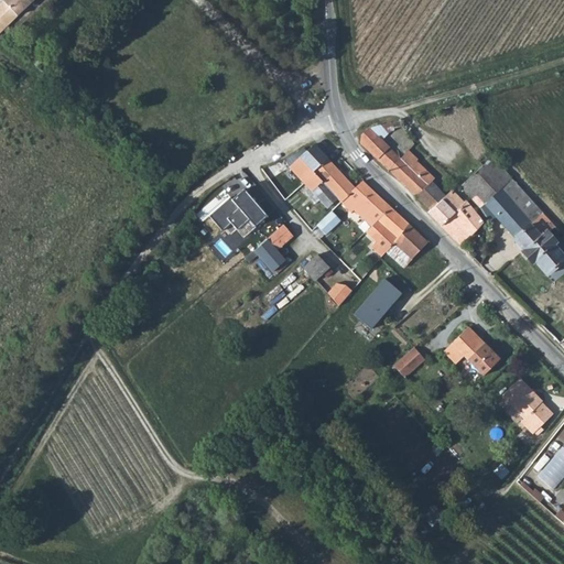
[(8,0),(0,9),(0,34),(29,6),(22,0),(8,0)]
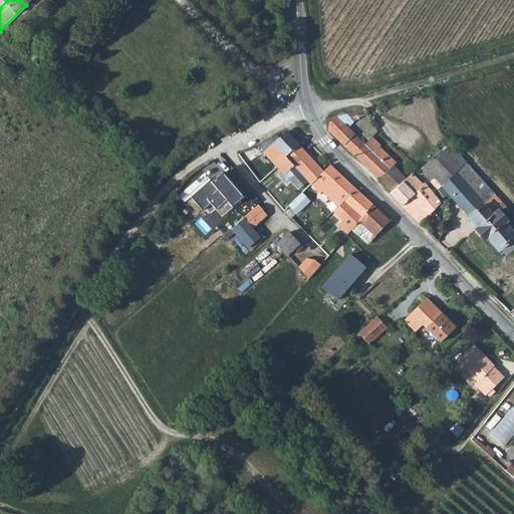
[(334,119),(347,131),(351,123),(344,116),(334,119)]
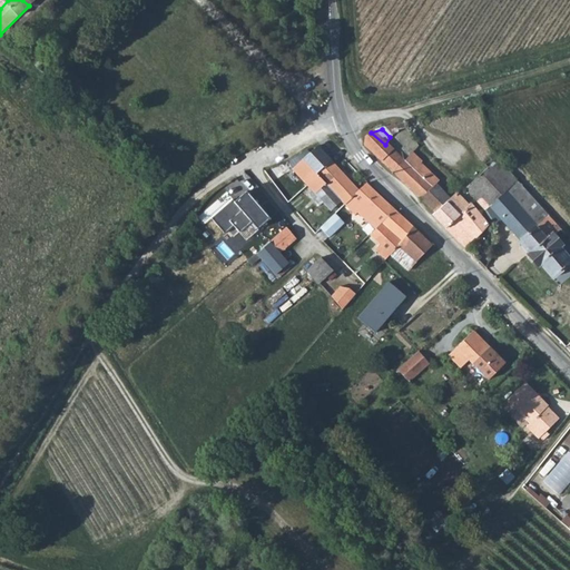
[(371,133),(364,135),(363,138),(363,147),(393,175),(405,163),(385,145),(371,133)]
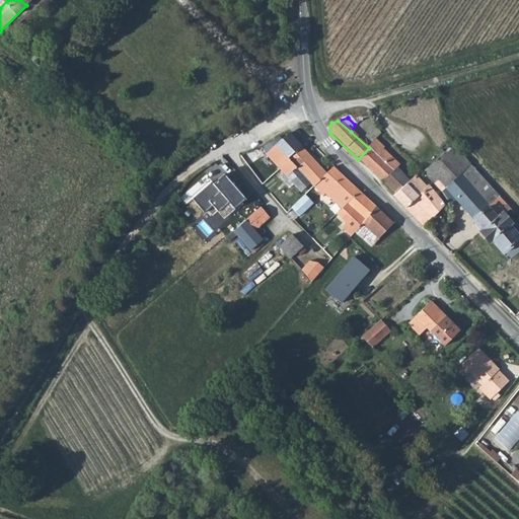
[(257,149),(297,189),(306,178),(314,186),(326,174),(298,145),(287,135),(280,141),(277,138),(257,149)]
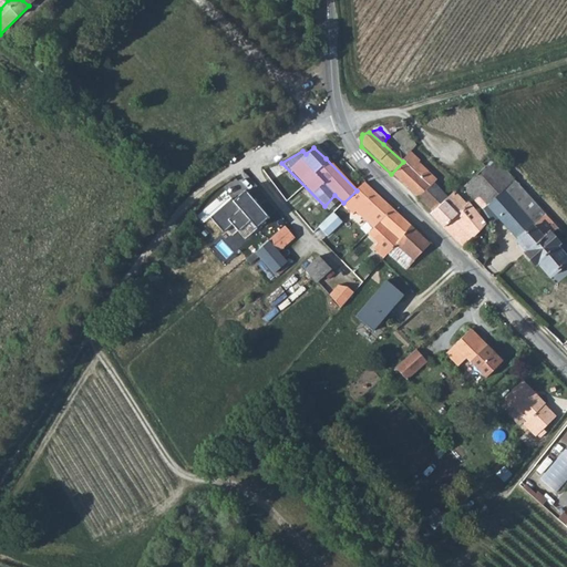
[(465,186),(475,197),(476,197),(486,207),(516,181),(491,153),(482,161),(487,167),(465,186)]
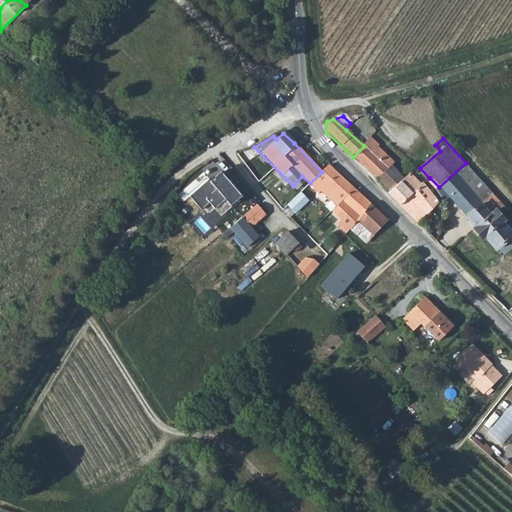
[(353,157),(379,180),(392,167),(394,165),(378,150),(379,148),(370,140),(364,146),(353,157)]
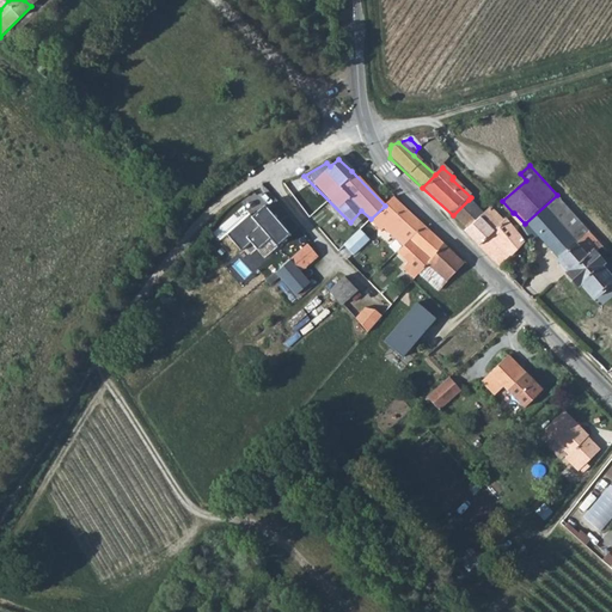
[(525,224),(571,275),(569,277),(579,289),(582,288),(594,303),(611,286),(611,277),(604,269),(605,265),(597,257),(595,254),(604,246),(591,232),(557,195),(525,224)]
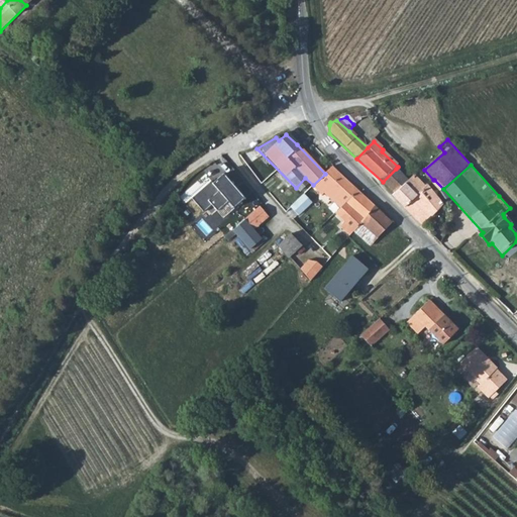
[(311,187),(319,195),(322,193),(339,209),(356,191),(331,167),(330,168),(325,174),(313,185),(311,187)]
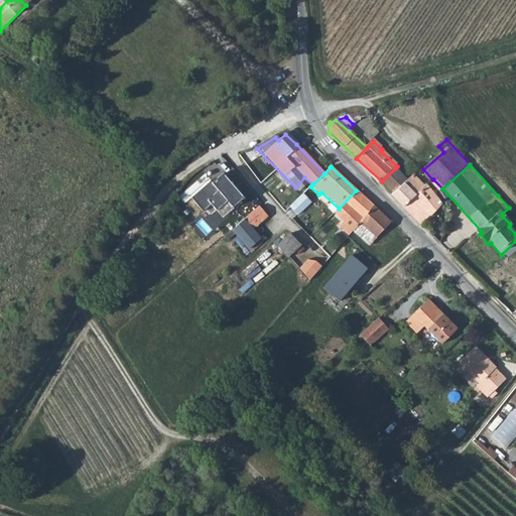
[(211,180),(192,198),(204,212),(213,205),(218,211),(229,201),(234,207),(252,191),(233,168),(225,174),(224,172),(213,182),(211,180)]
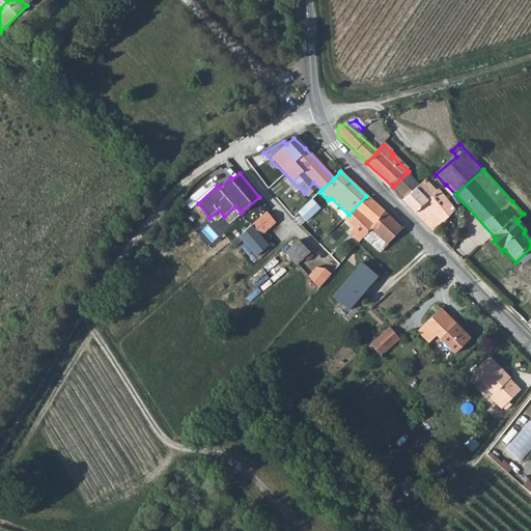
[(393,187),(406,198),(419,184),(407,173),(393,187)]
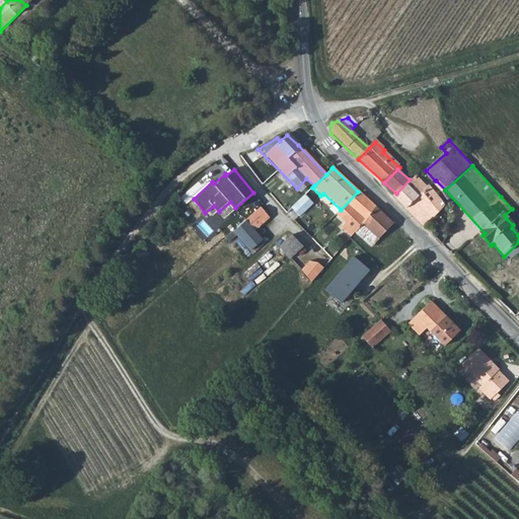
[(396,194),(394,197),(423,224),(422,226),(426,229),(445,209),(427,192),(427,193),(413,178),(410,179),(396,194)]
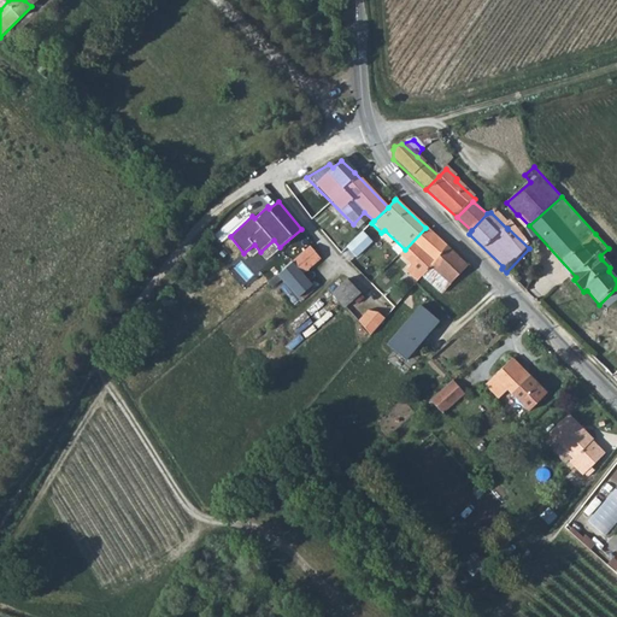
[(415,281),(419,275),(446,247),(425,228),(405,250),(399,256),(409,264),(403,270),(415,281)]
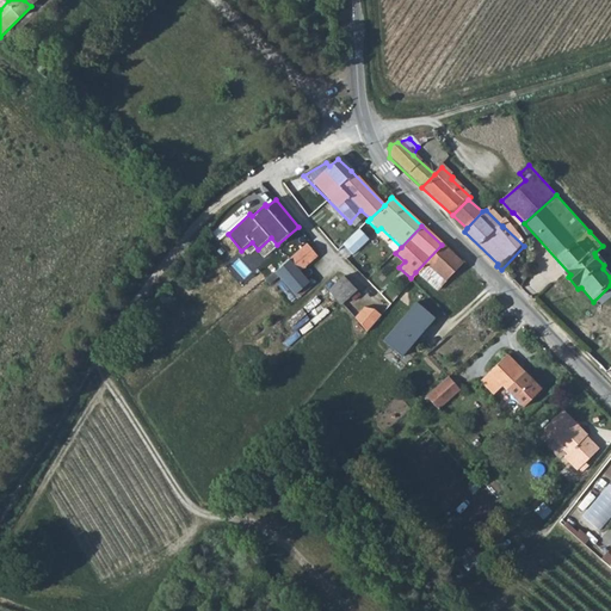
[(337,251),(345,260),(366,239),(358,229),(337,251)]
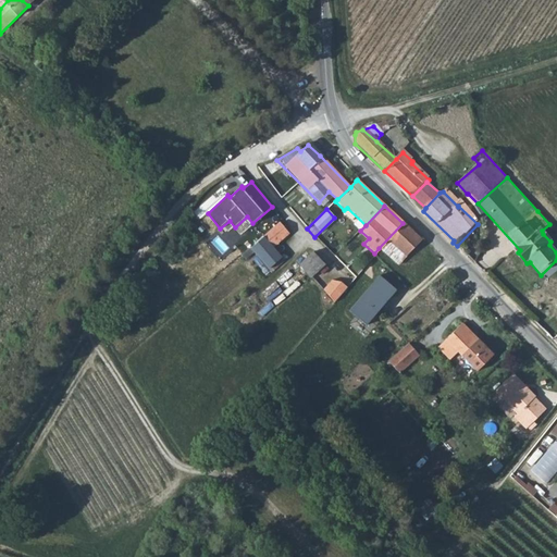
[(262,236),(273,247),(288,232),(279,221),(262,236)]
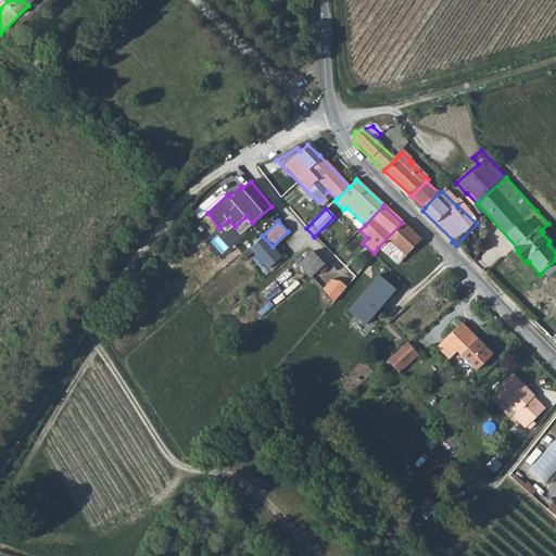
[(378,248),(380,249),(389,241),(404,255),(419,239),(402,223),(378,248)]
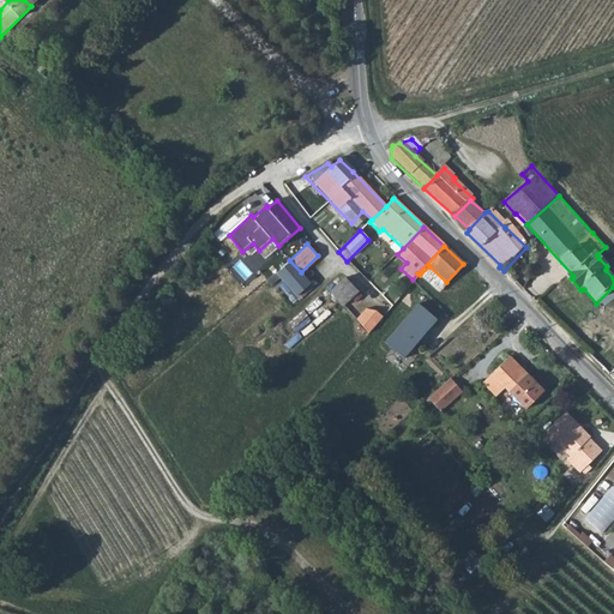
[(275,272),(295,296),(309,283),(301,272),(289,260),(282,266),(275,272)]
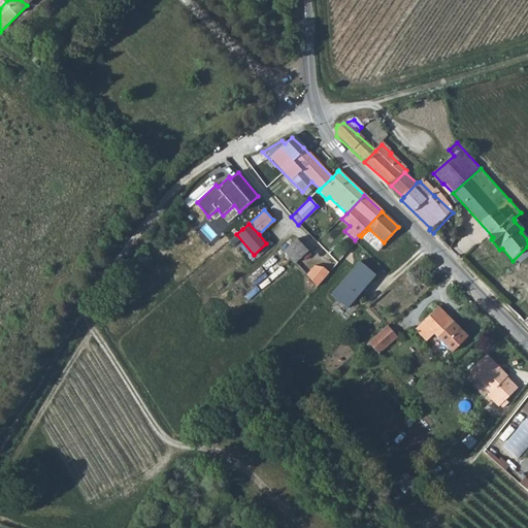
[(361,236),(375,251),(384,242),(369,229),(361,236)]
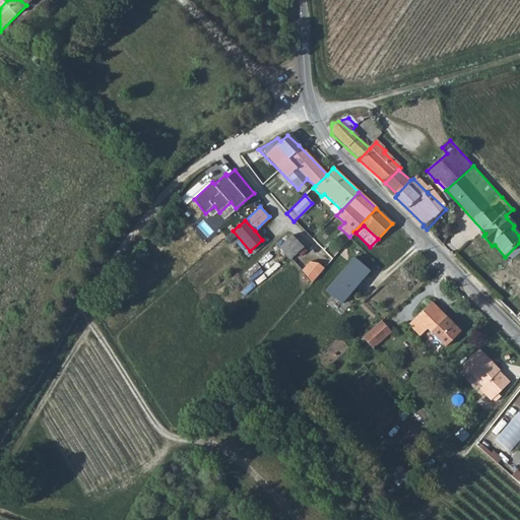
[(287,237),(298,249),(306,242),(294,229),(285,236),(287,237)]
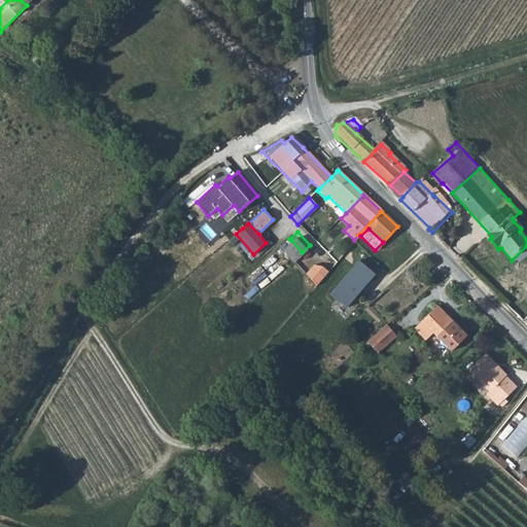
[(322,248),(327,253),(338,243),(332,238),(322,248)]
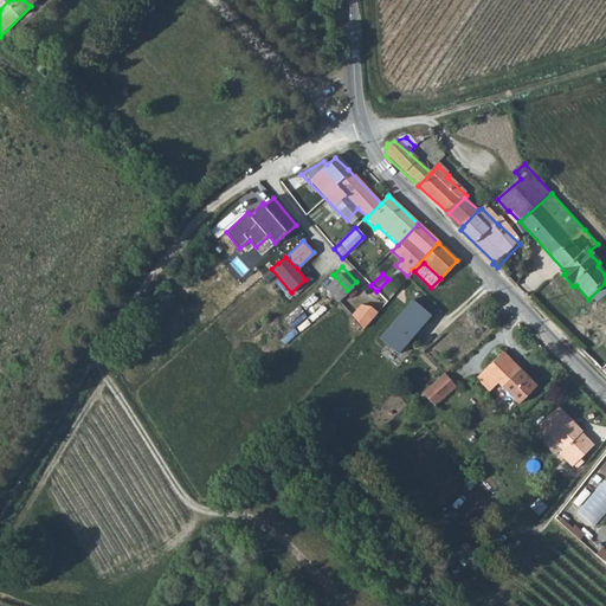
[(320,290),(331,303),(347,290),(335,276),(320,290)]
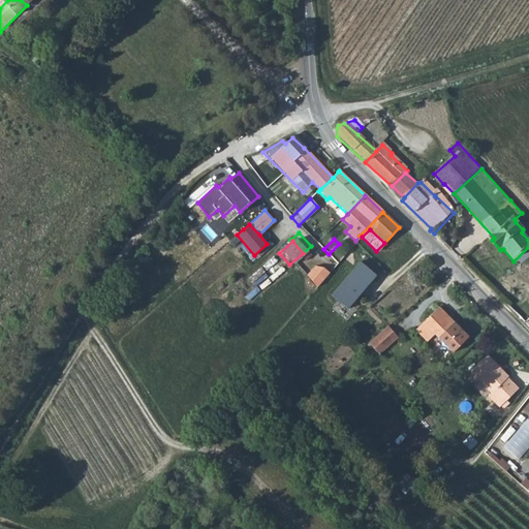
[(376,276),(360,261),(332,293),(347,308),(376,276)]
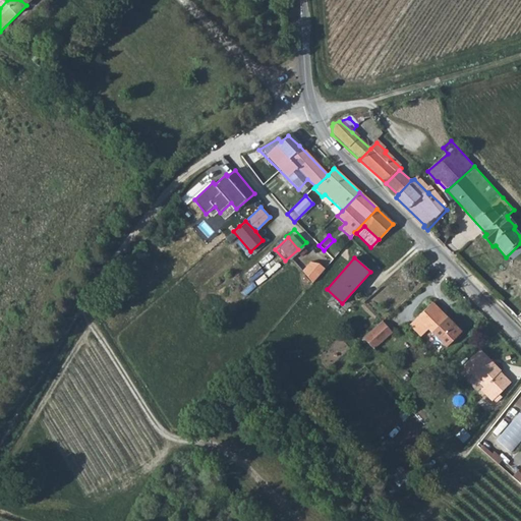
[(308,262),(300,270),(310,281),(323,268),(316,263),(308,262)]
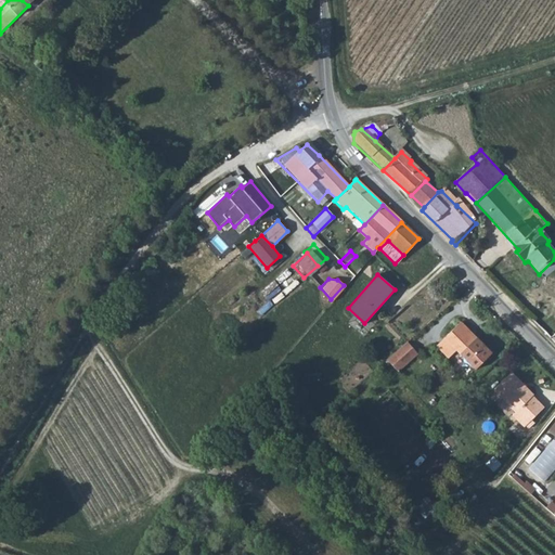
[(435,345),(448,358),(454,350),(476,370),(492,353),(476,336),(474,337),(460,320),(435,345)]
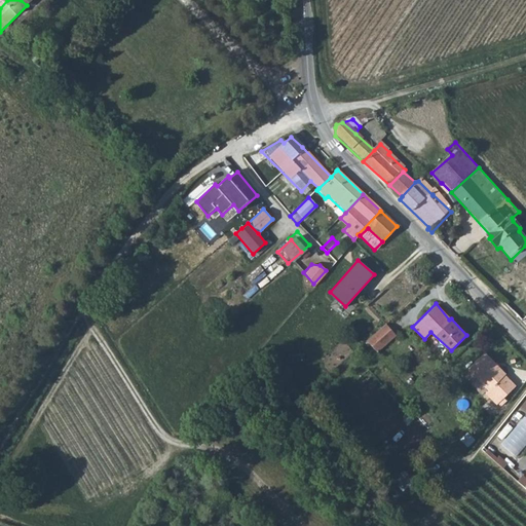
[(365,339),(376,350),(395,334),(384,323),(365,339)]
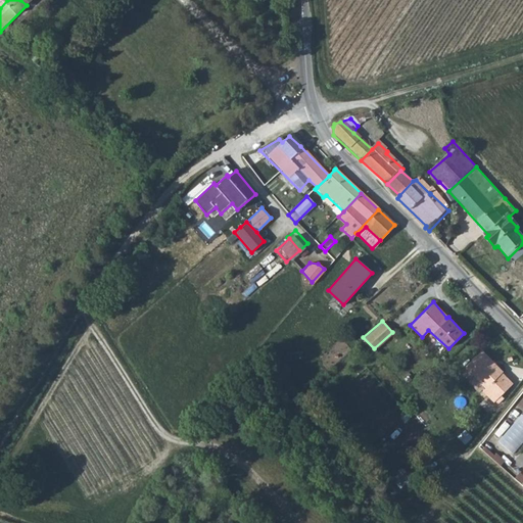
[(464,367),(486,387),(483,391),(494,401),(514,382),(480,349),(464,367)]
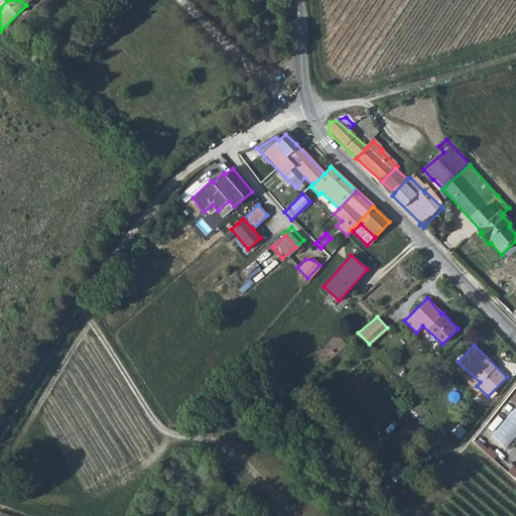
[(487,431),(510,446),(515,437),(515,407),(513,406),(508,414),(501,410),(487,431)]
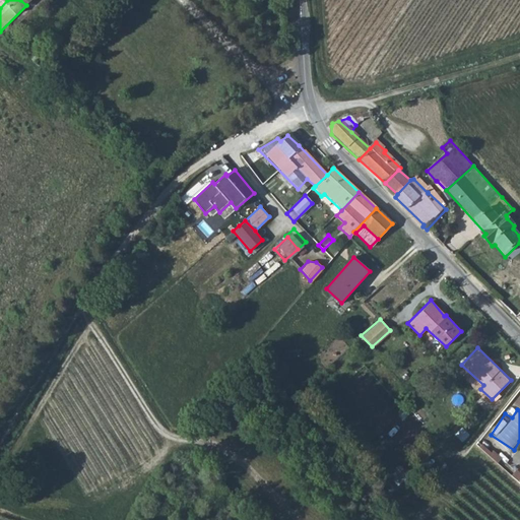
[(480,446),(478,449),(492,460),(494,457),(480,446)]
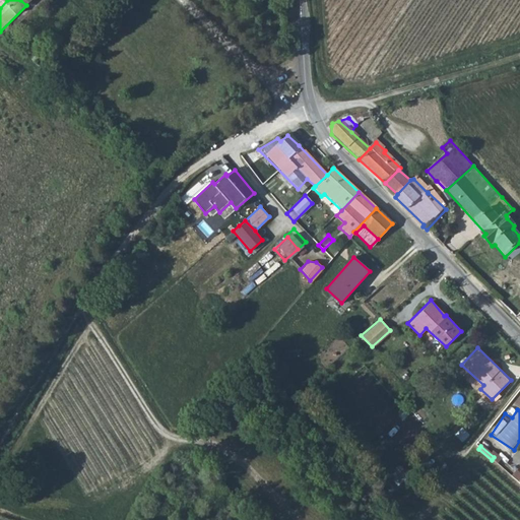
[(494,457),(492,460),(499,466),(504,460),(497,454),(494,457)]
